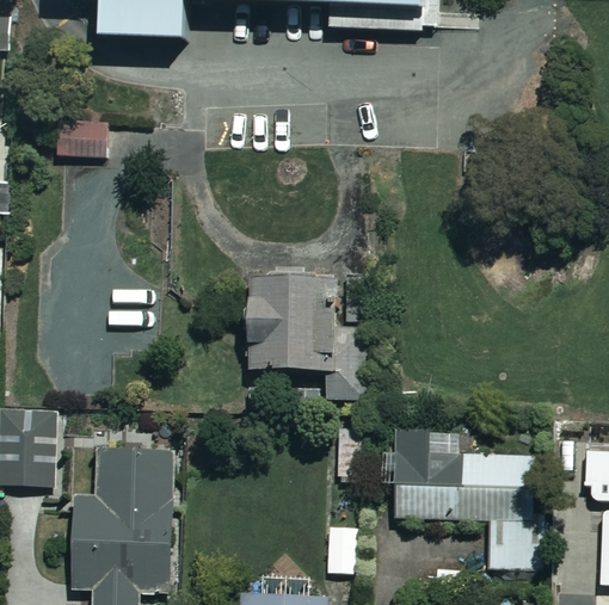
[(326,28),(437,31),(437,0),(98,0),(96,41),(180,43),(182,4),(327,8),(326,28)]
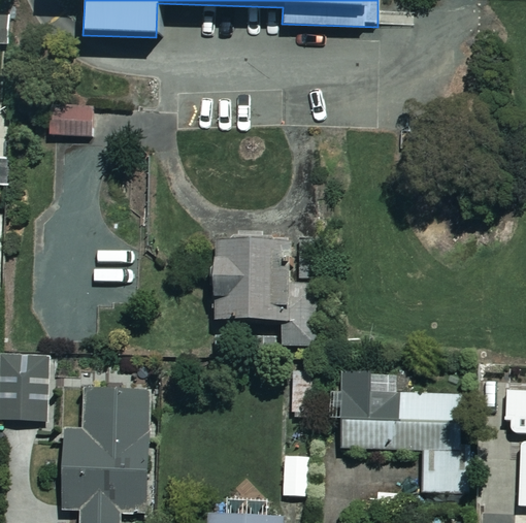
[(89,104),(50,104),(51,134),(90,133),(89,104)]
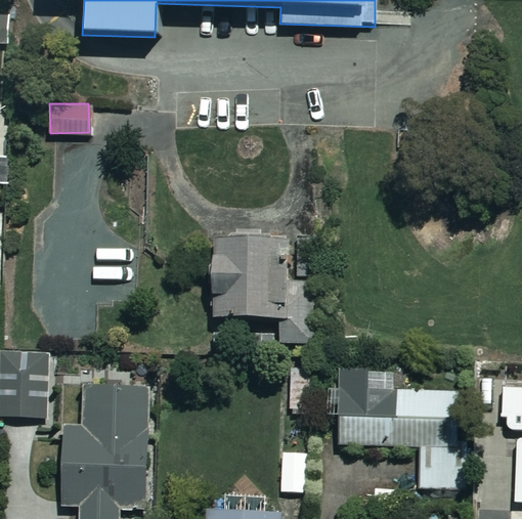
[(316,283),(316,239),(266,239),(266,226),(228,226),(229,239),(211,239),(211,319),(242,319),(243,342),(307,342),(307,283),(316,283)]
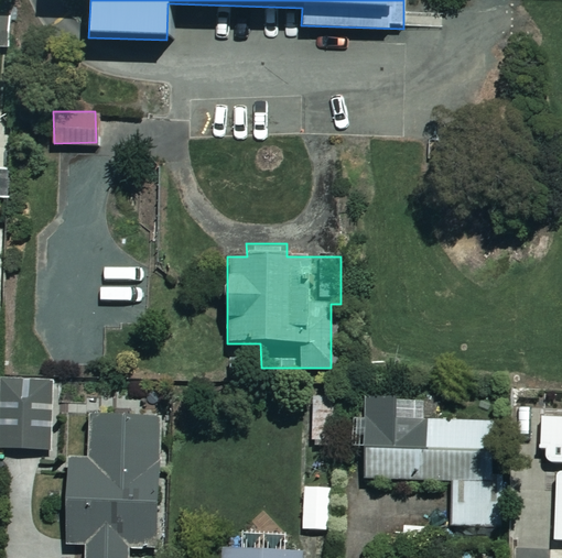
[(49,380),(0,379),(0,447),(47,448),(49,380)]
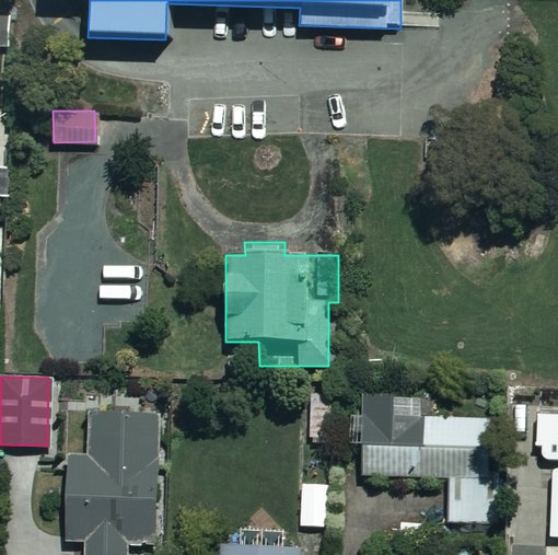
[(329,436),(328,394),(309,394),(310,437),(329,436)]
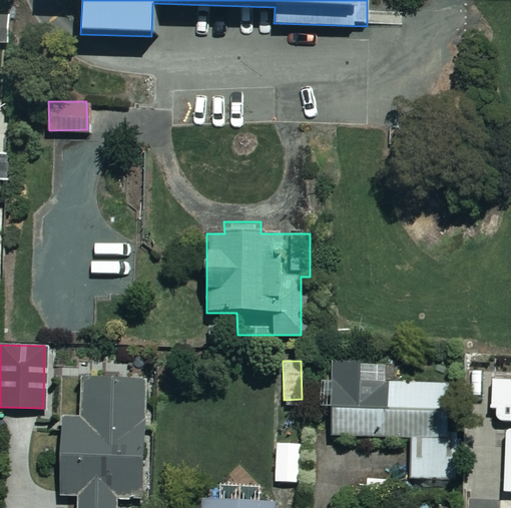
[(387,362),(332,361),(332,383),(322,383),(321,406),(332,407),(331,434),(411,435),(410,477),(448,478),(450,383),(386,382),(387,362)]
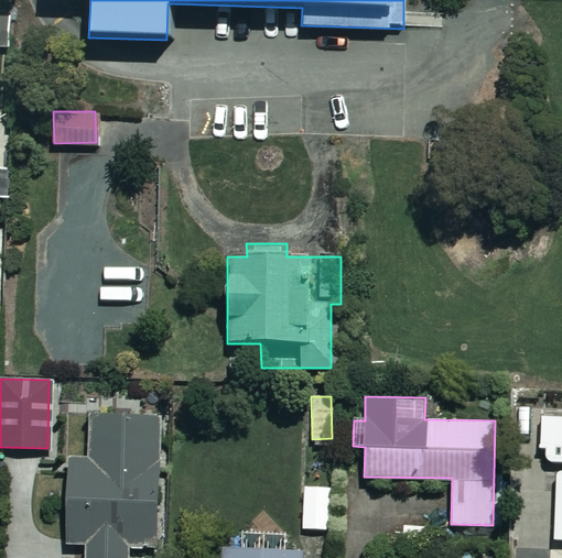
[(158,415),(88,414),(87,459),(67,458),(66,542),(85,542),(84,557),(126,557),(127,543),(155,543),(158,415)]
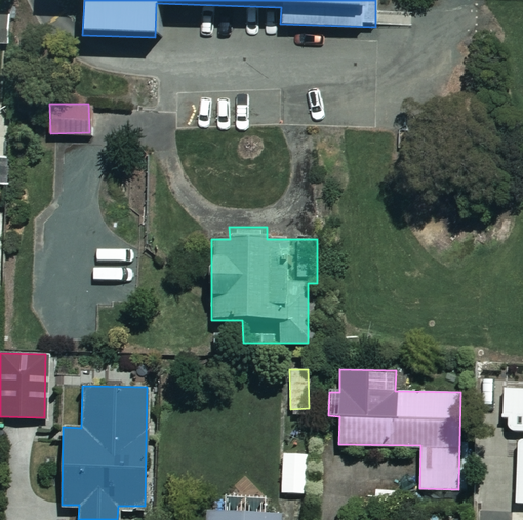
[(522,437),(513,438),(513,504),(522,503),(522,437)]
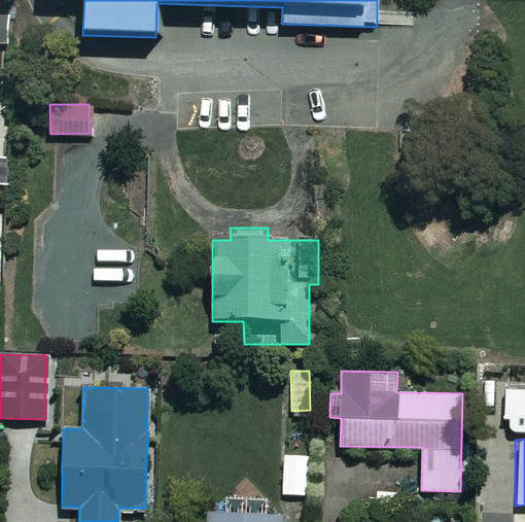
[(306,454),(284,454),(283,492),(305,492),(306,454)]
